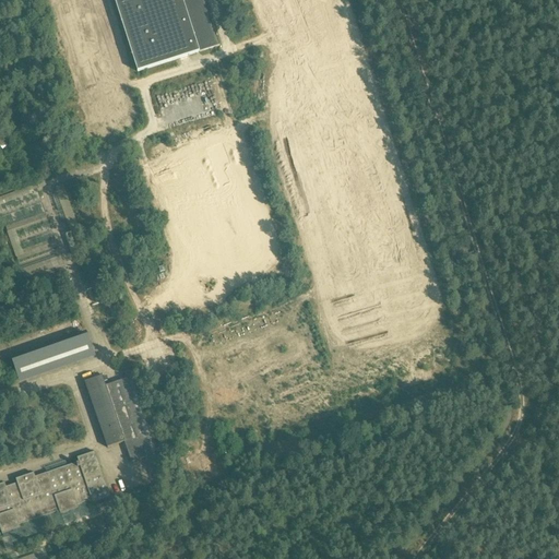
[(219,46),(207,9),(204,0),(114,0),(138,72),(219,46)]
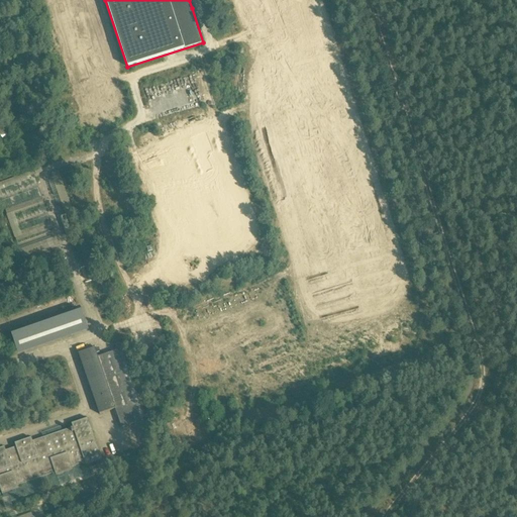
[(32,171),(0,181),(0,201),(0,202),(2,201),(23,262),(61,247),(32,171)]
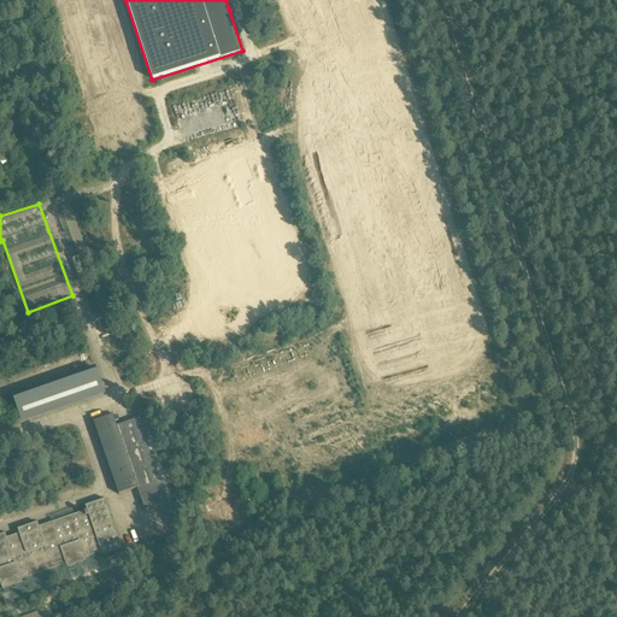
[(59,215),(58,216),(72,257),(87,252),(69,204),(62,206),(63,209),(60,210),(62,212),(59,212),(59,215)]
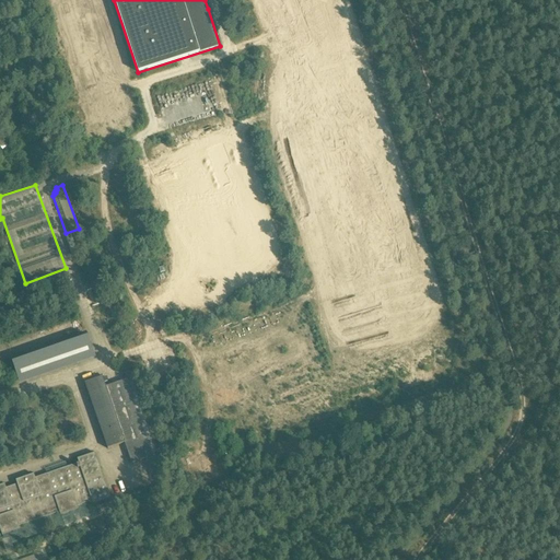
[(108,301),(103,284),(88,290),(93,306),(108,301)]
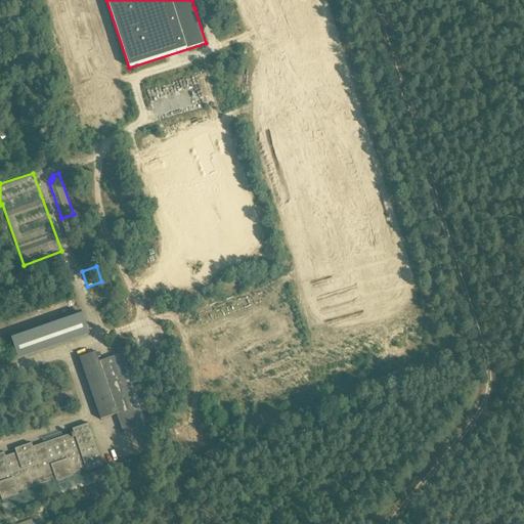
[(17,351),(86,328),(80,311),(13,335),(17,351)]
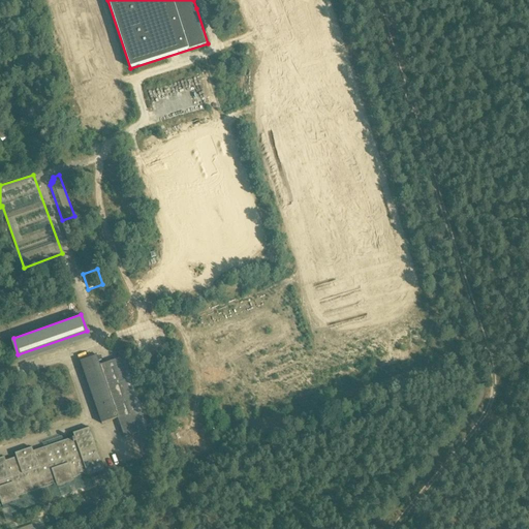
[(149,428),(124,356),(100,365),(97,355),(81,362),(102,424),(118,418),(124,436),(149,428)]
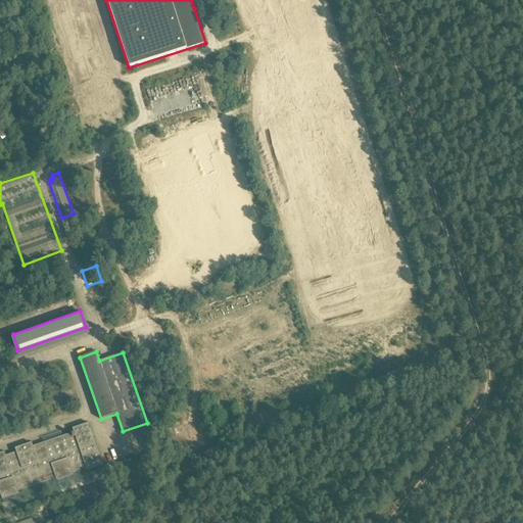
[(4,452),(0,453),(0,492),(2,500),(19,493),(18,491),(56,478),(56,480),(74,475),(73,472),(86,468),(87,470),(103,465),(89,423),(73,429),(74,432),(44,442),(46,448),(35,452),(32,442),(14,448),(16,452),(5,456),(4,452)]
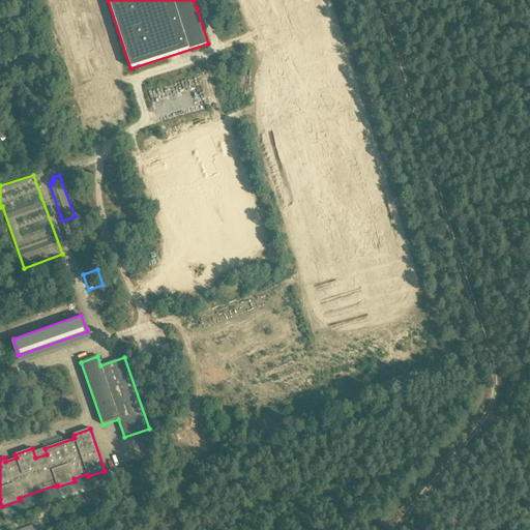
[(149,462),(142,464),(145,471),(152,469),(149,462)]
